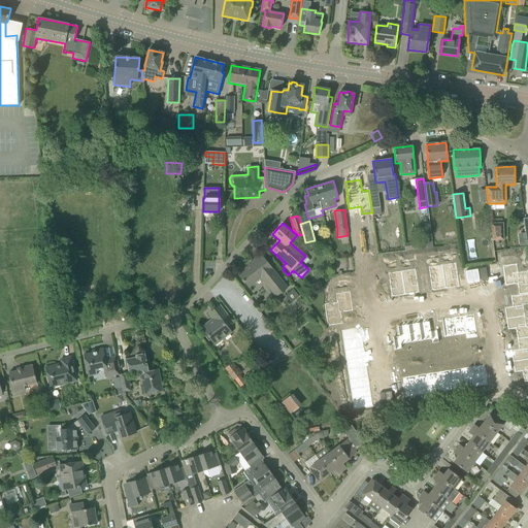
[(490,223),(492,240),(503,240),(503,223),(490,223)]
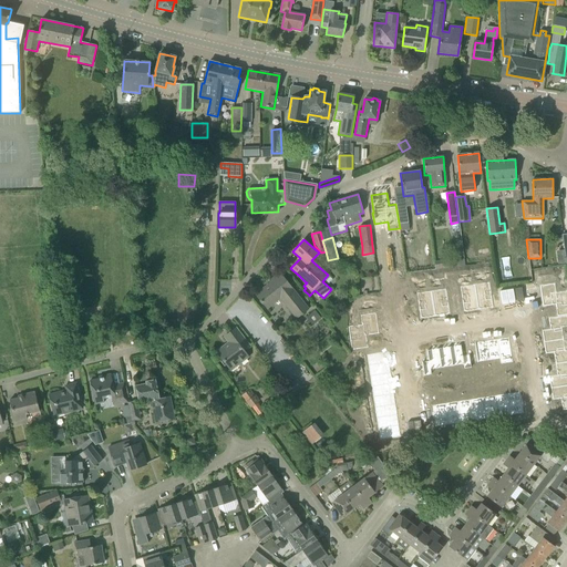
[(388,248),(373,250),(375,260),(390,258),(388,248)]
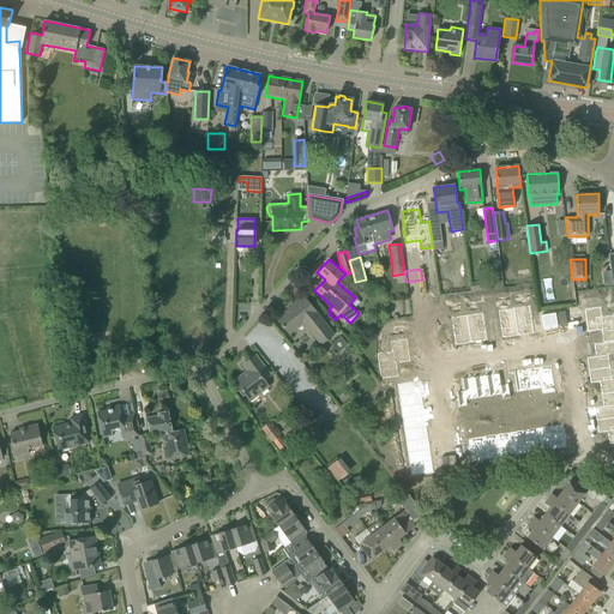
[(470,283),(471,292),(487,290),(486,281),(470,283)]
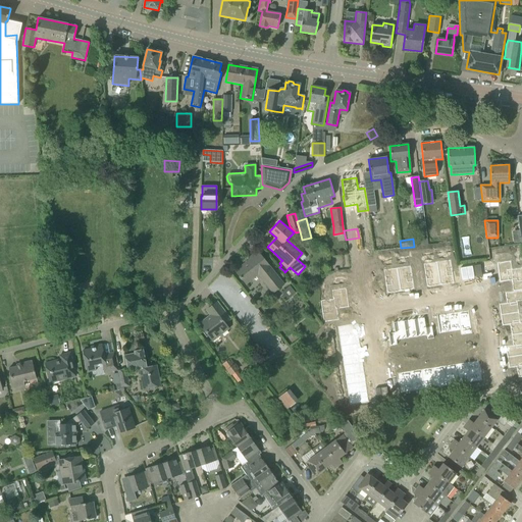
[(235,271),(241,279),(246,284),(257,275),(272,294),(284,284),(258,251),(250,257),(251,258),(235,271)]
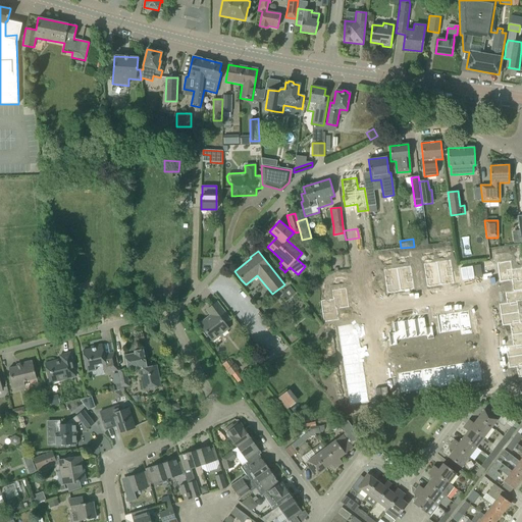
[(450,261),(436,263),(439,286),(453,284),(450,261)]
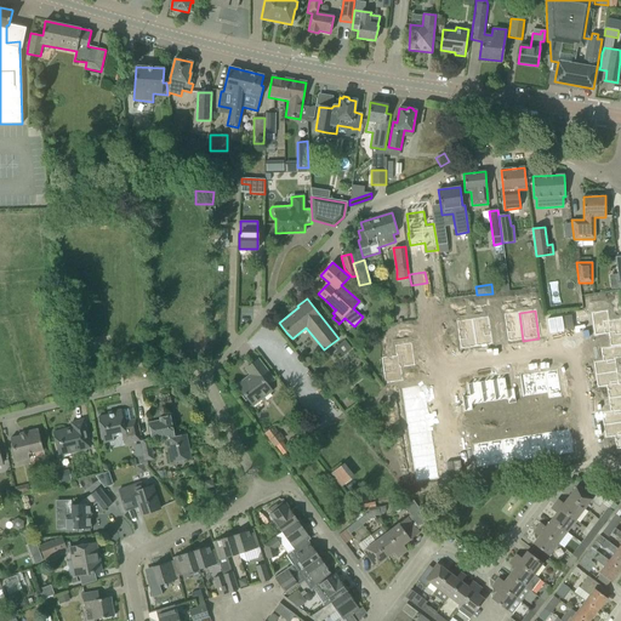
[(607,311),(591,313),(594,336),(609,334),(609,339),(610,339),(611,347),(620,345),(620,318),(609,320),(607,311)]
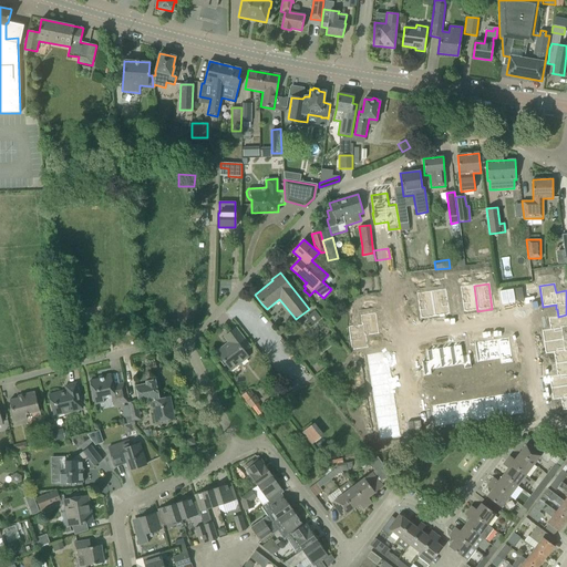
[(474,286),(460,288),(463,313),(477,311),(474,286)]
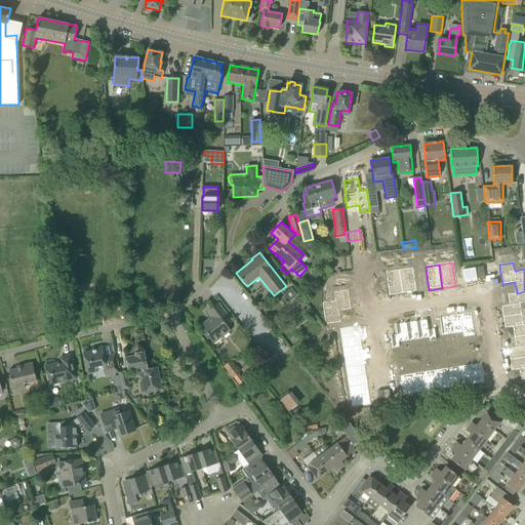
[(412,269),(399,271),(402,294),(415,292),(412,269)]
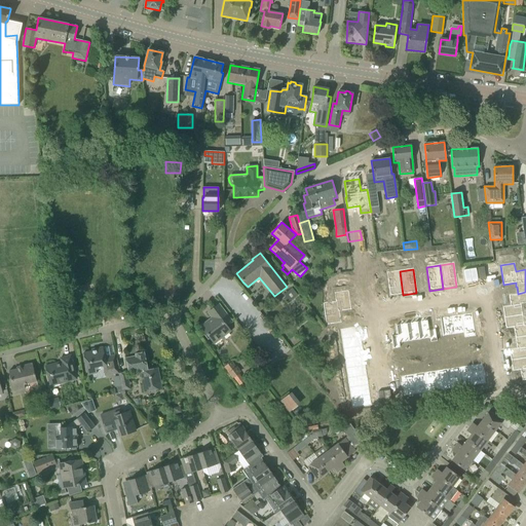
[(400,271),(385,273),(389,296),(403,295),(400,271)]
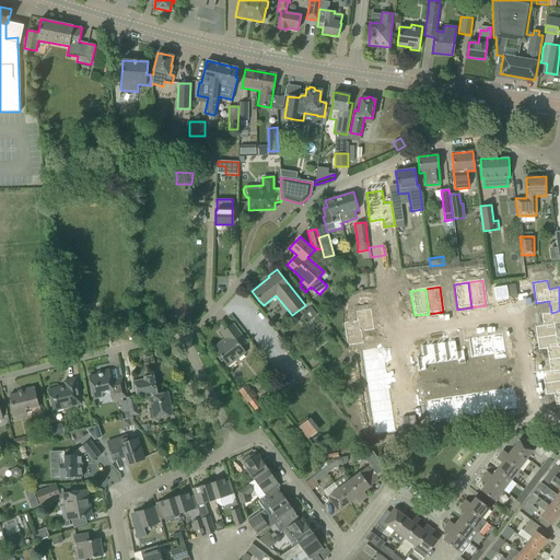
[(356,310),(341,312),(346,335),(361,333),(360,325),(361,325),(360,321),(373,318),(370,298),(354,301),(356,310)]
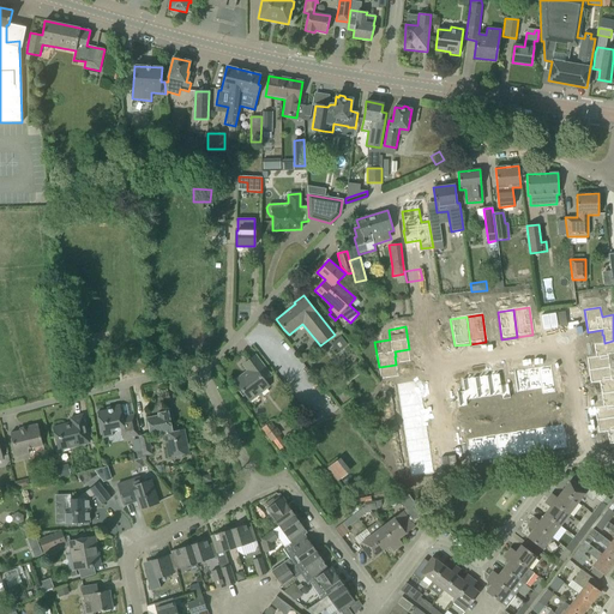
[(596,356),(587,359),(589,371),(611,367),(608,355),(613,354),(613,341),(605,343),(595,344),(596,356)]
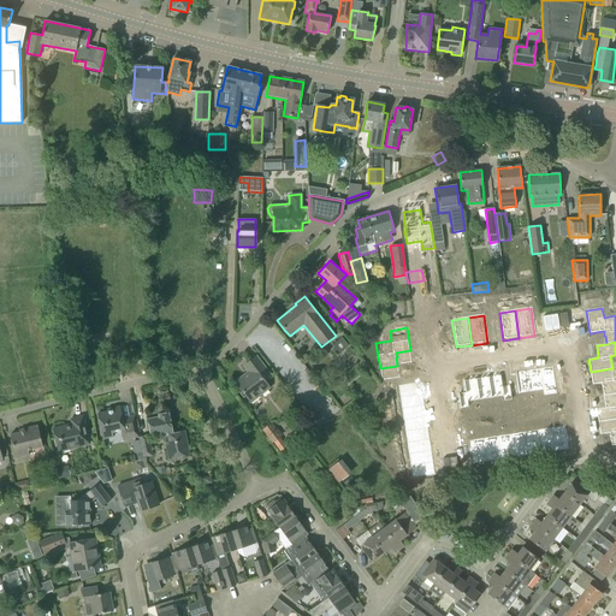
[(248,372),(235,383),(250,402),(270,388),(265,381),(271,377),(256,356),(243,366),(248,372)]
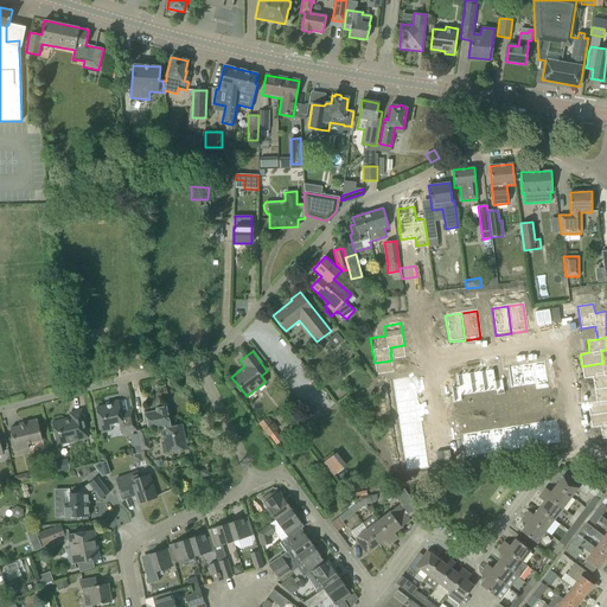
[(545,363),(532,364),(536,385),(548,383),(545,363)]
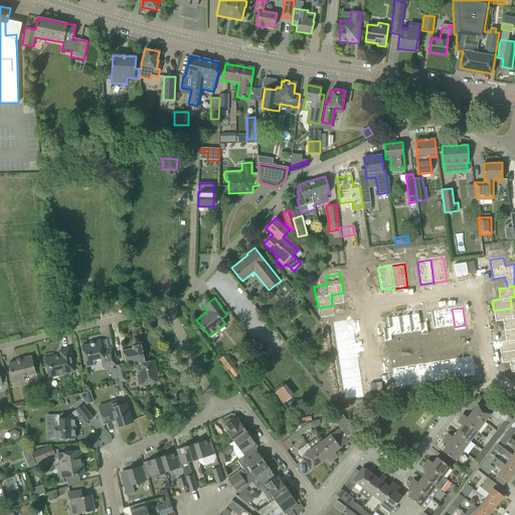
[(512,308),(494,311),(496,322),(503,320),(505,331),(514,329),(514,318),(514,319),(512,308)]
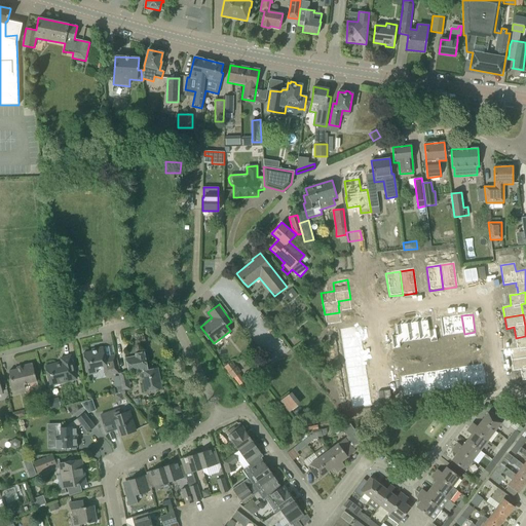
[(461,315),(451,317),(454,336),(464,334),(461,315)]
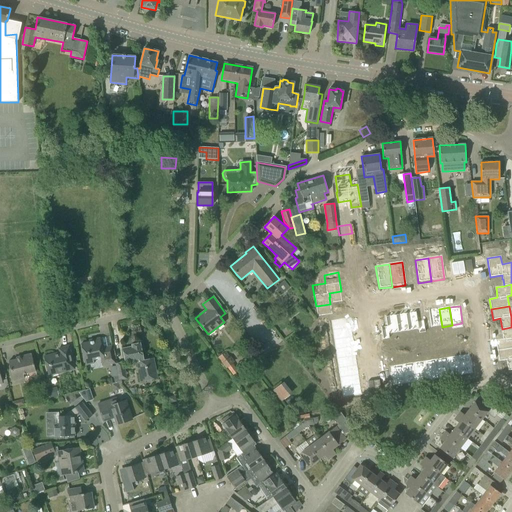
[(439,309),(428,310),(431,328),(442,327),(439,309)]
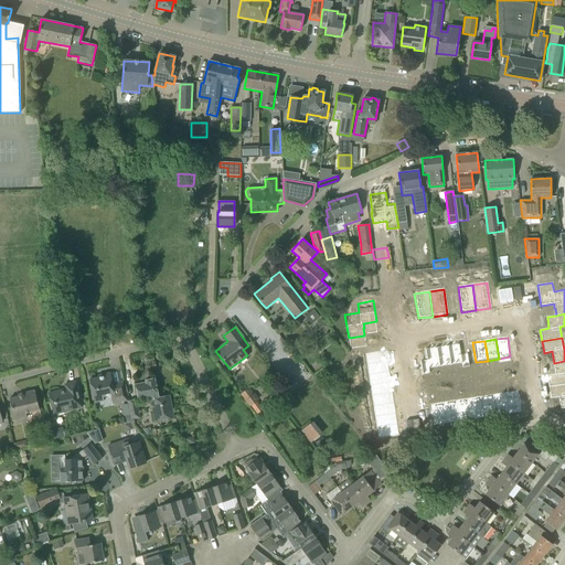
[(459,344),(448,347),(451,366),(462,364),(459,344)]
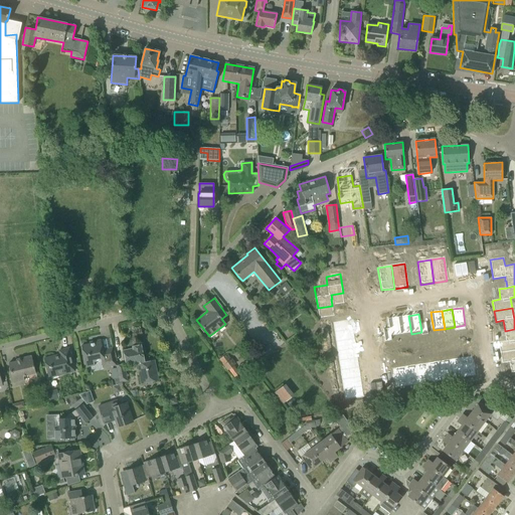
[(408,316),(398,317),(401,335),(411,334),(408,316)]
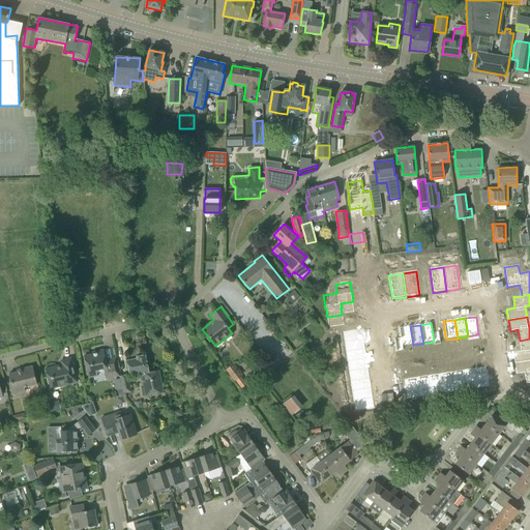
[(410,326),(399,328),(402,347),(413,345),(410,326)]
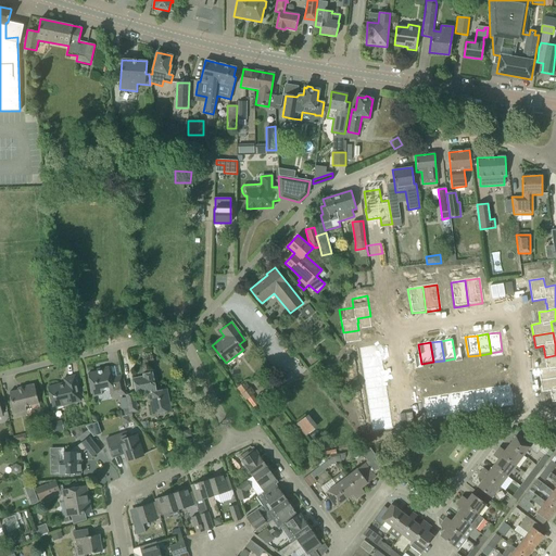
[(380,344),(359,348),(362,358),(381,355),(380,344)]
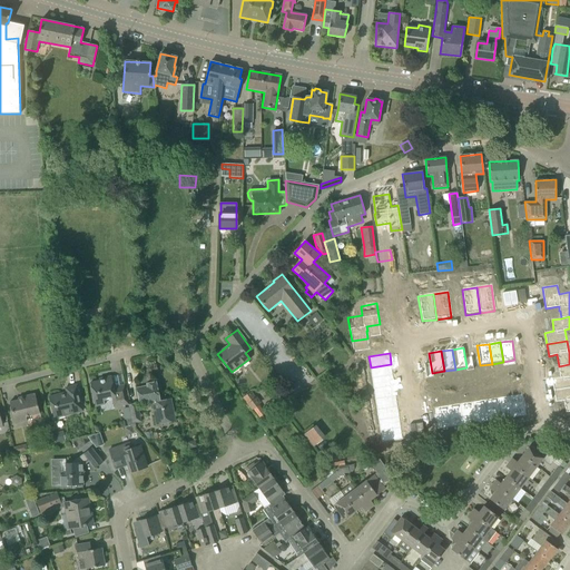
[(391,364),(371,367),(372,379),(393,375),(391,364)]
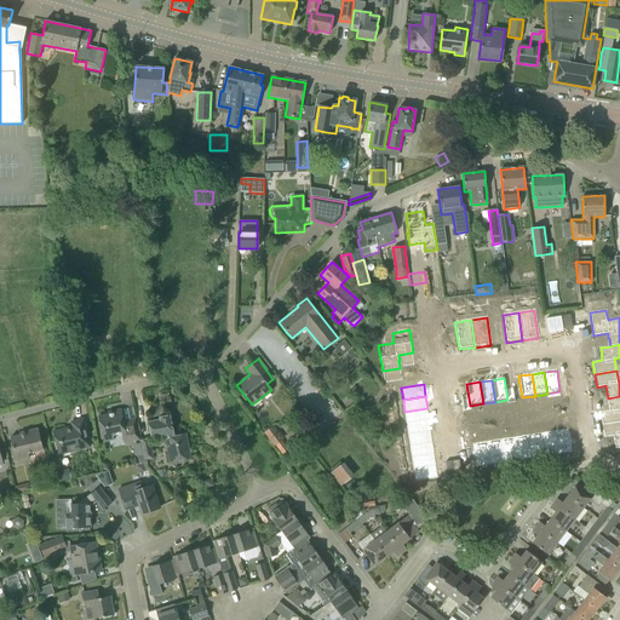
[(610,411),(601,412),(603,425),(619,422),(619,396),(608,399),(610,411)]
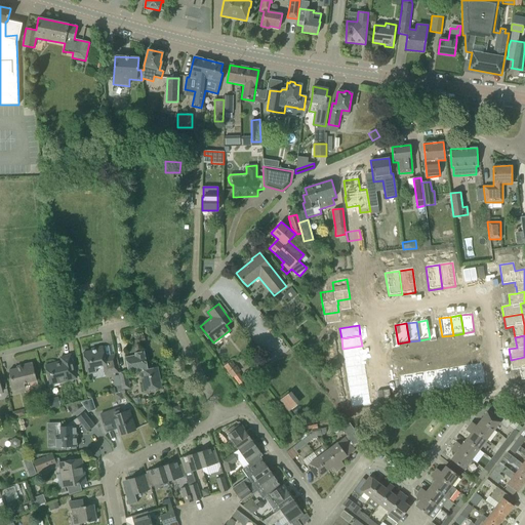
[(362,346),(342,349),(345,358),(363,355),(362,346)]
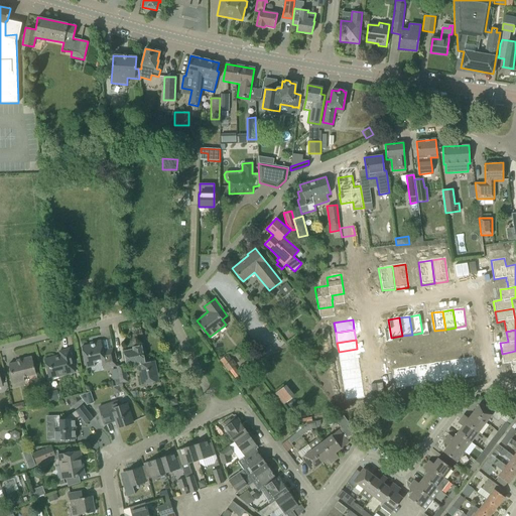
[(95,366),(94,363),(101,362),(103,369),(116,366),(113,349),(103,351),(101,341),(93,343),(93,344),(90,345),(82,347),(86,368),(95,366)]
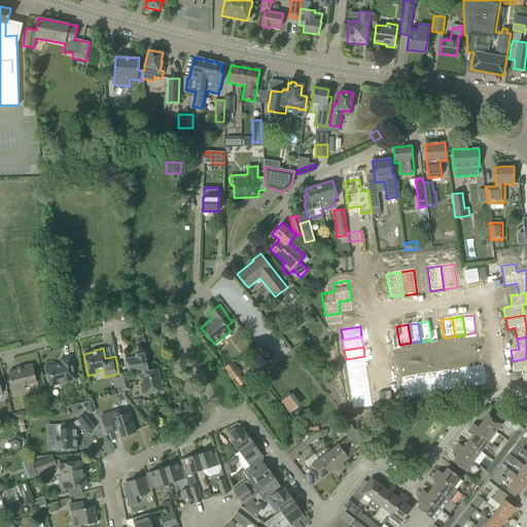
[(140,374),(144,393),(163,389),(159,369),(147,371),(144,353),(136,355),(136,357),(127,359),(129,373),(136,372),(136,374),(140,374)]
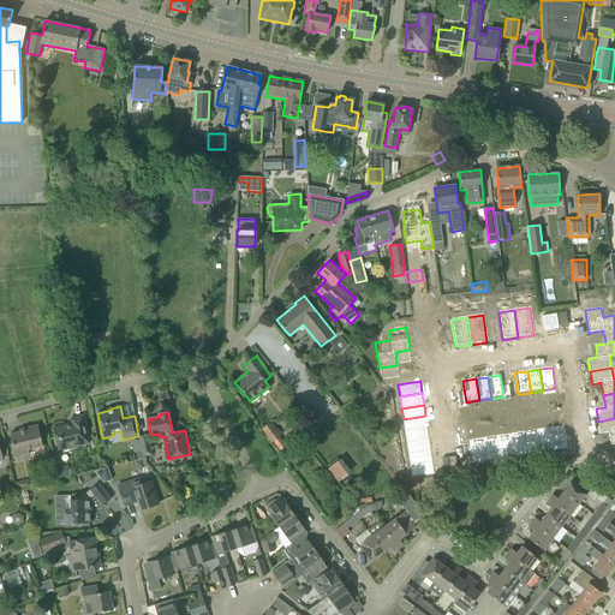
[(72,424),(53,429),(59,452),(89,445),(82,416),(71,419),(72,424)]
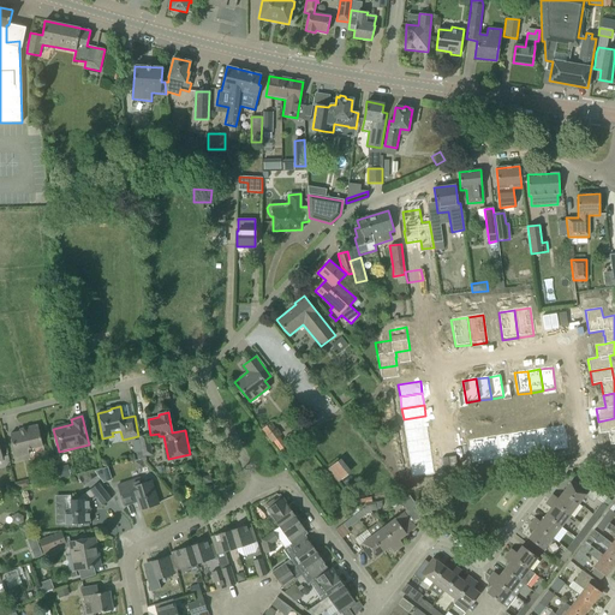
[(425,416),(404,419),(405,431),(428,428),(425,416)]
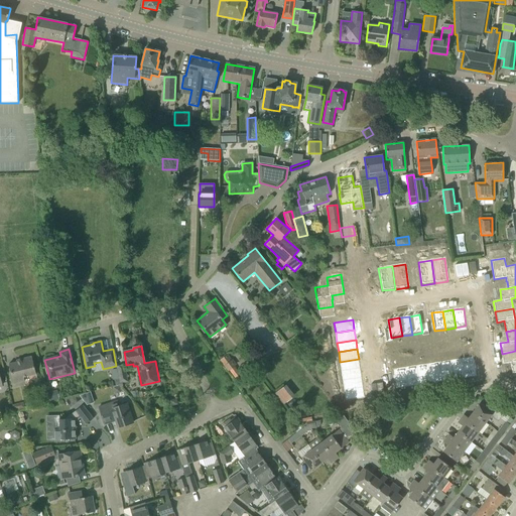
[(515,351),(502,354),(503,364),(511,363),(513,374),(515,373),(515,351)]
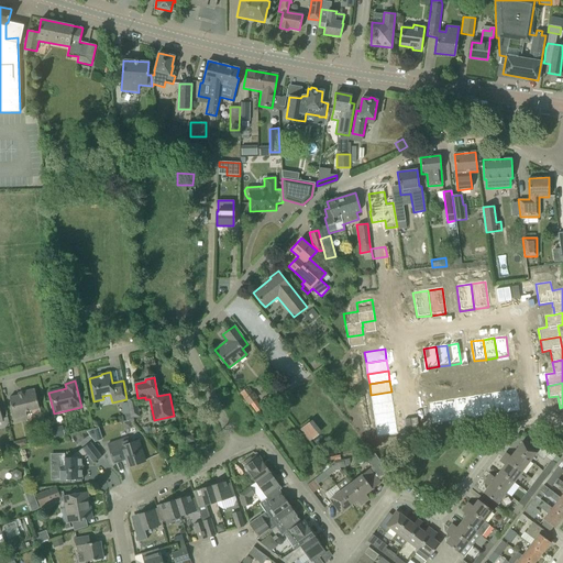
[(22,393),(22,394),(9,397),(14,419),(26,416),(25,412),(39,409),(34,389),(22,393)]
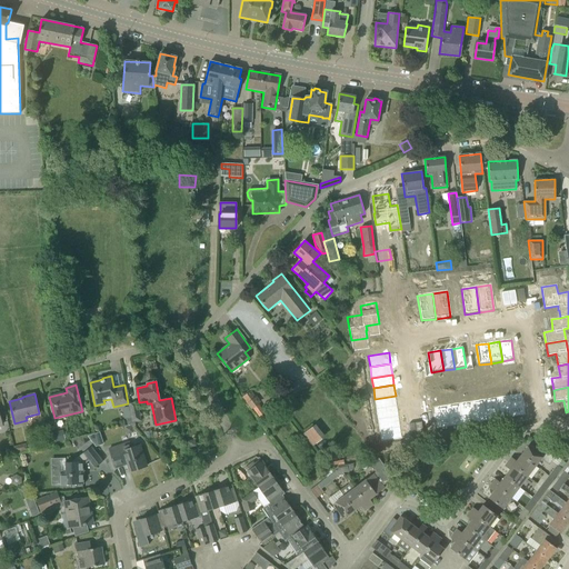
[(522,395),(509,396),(512,418),(526,416),(525,408),(526,408),(525,401),(523,401),(522,395)]
